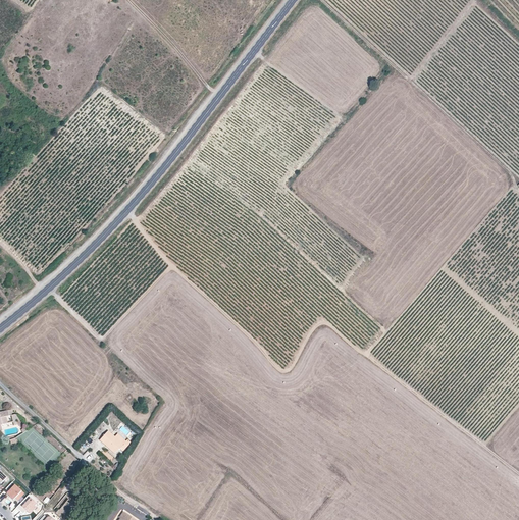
[(19,417),(18,416),(17,415),(16,414),(15,414),(14,413),(13,413),(11,412),(9,413),(12,423),(15,422),(14,419),(19,417)]
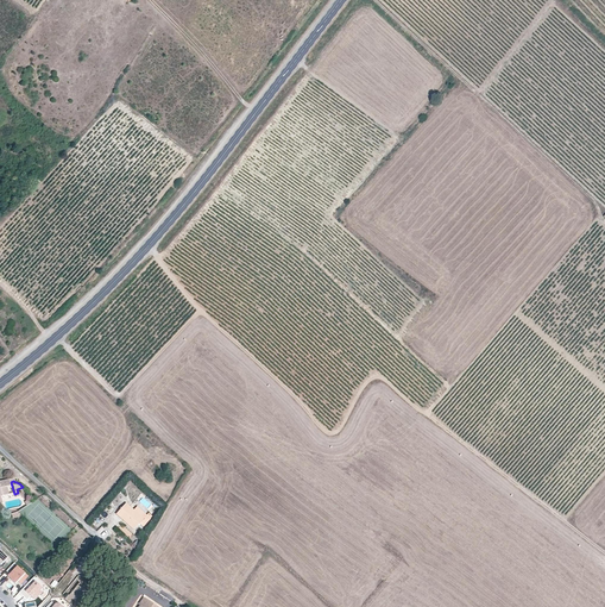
[(137,521),(140,517),(140,515),(123,500),(113,512),(131,527),(137,521)]
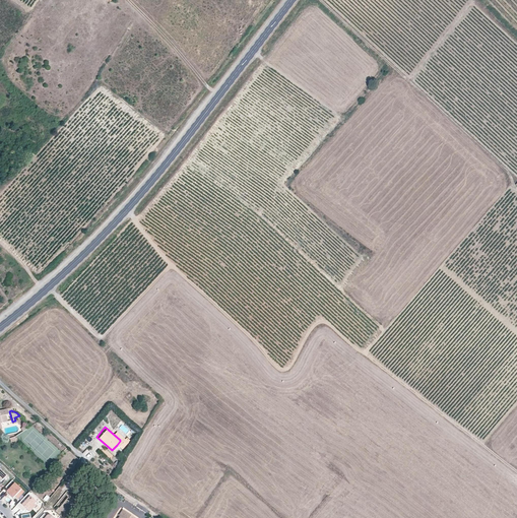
[(123,437),(115,430),(112,433),(120,440),(123,437)]
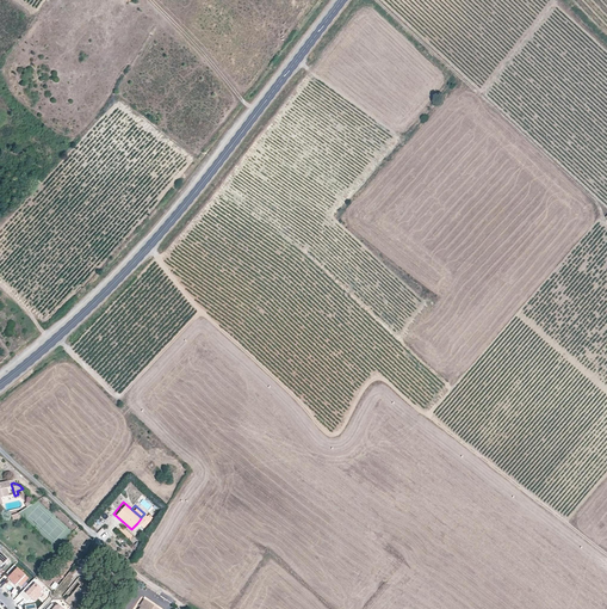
[(131,545),(136,540),(130,535),(125,540),(131,545)]
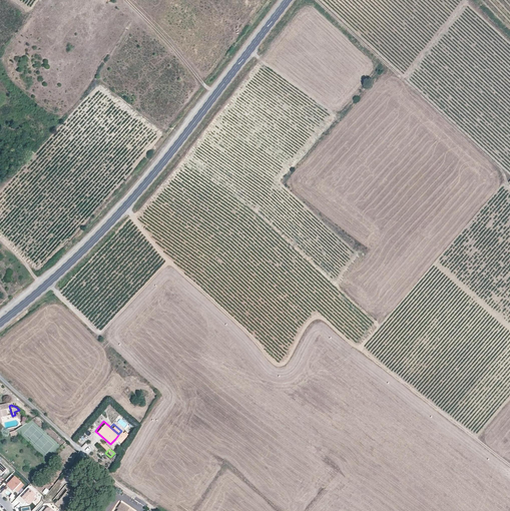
[(19,481),(11,473),(2,483),(10,490),(19,481)]
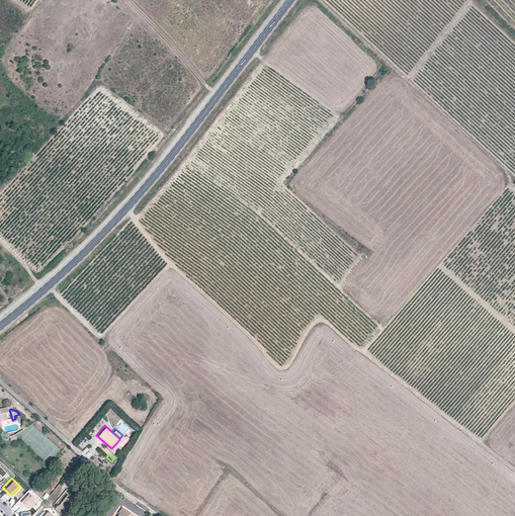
[(35,500),(27,493),(19,501),(27,509),(35,500)]
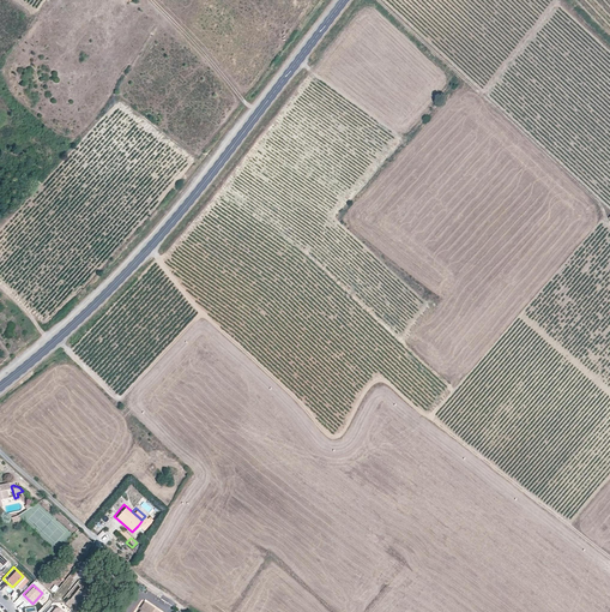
[(70,605),(82,591),(77,586),(66,599),(66,598),(64,600),(70,605)]
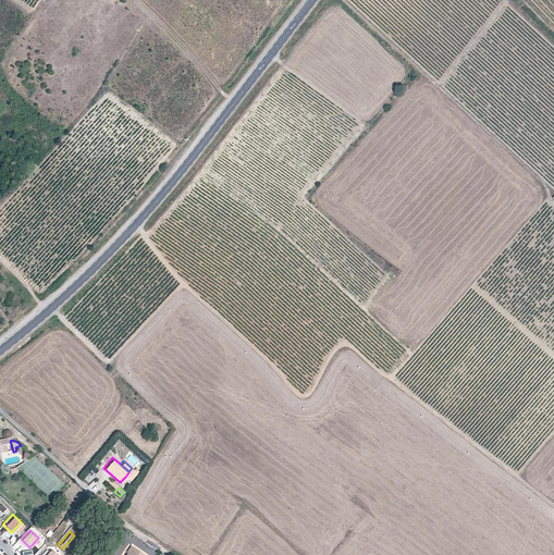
[(143,554),(144,554),(143,554),(130,544),(125,551),(125,552),(123,554),(143,554)]
